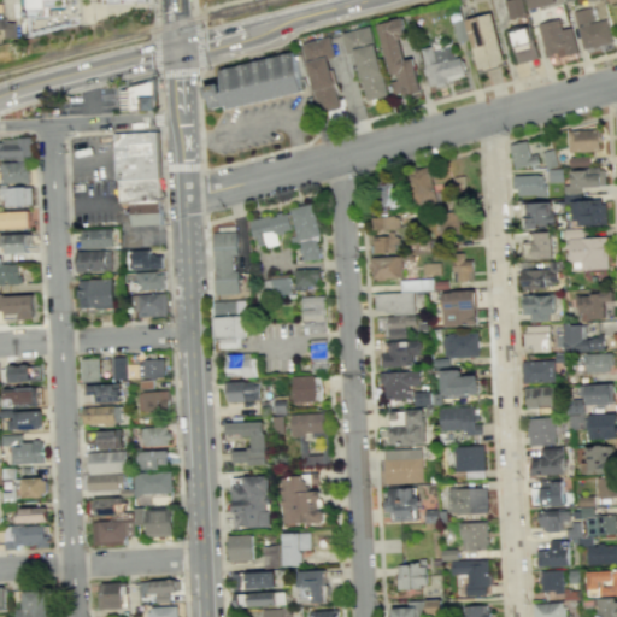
[(27,0),(28,17),(51,17),(51,9),(53,9),(68,9),(66,0),(27,0)]
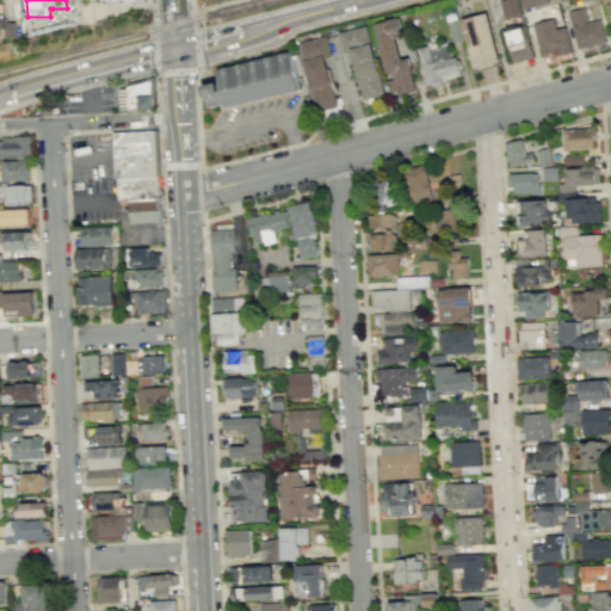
[(498,0),(516,0),(520,16),(504,20),(498,0)]
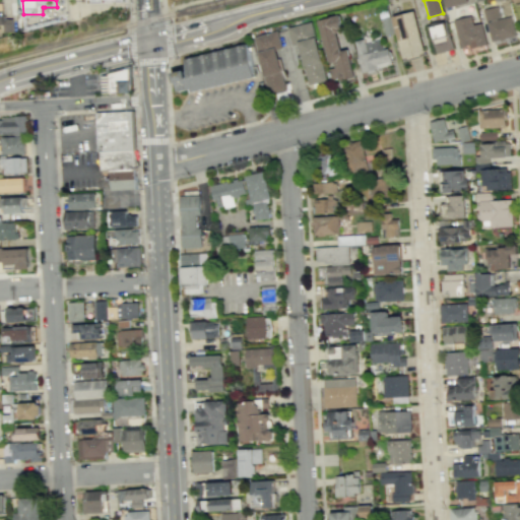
[(482,10),(496,6),(499,17),(485,21),(482,10)]
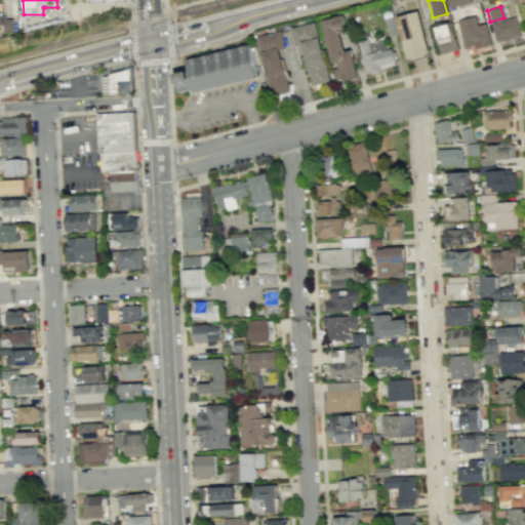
[(417,11),(429,55),(406,62),(395,17),(417,11)]
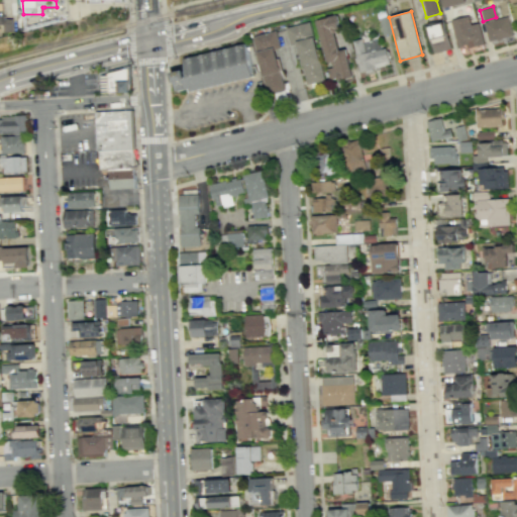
[(351,78),(336,82),(336,79),(328,81),(325,70),(333,68),(332,63),(326,64),(315,21),(336,15),(339,29),(333,31),(338,52),(344,49),(351,78)]
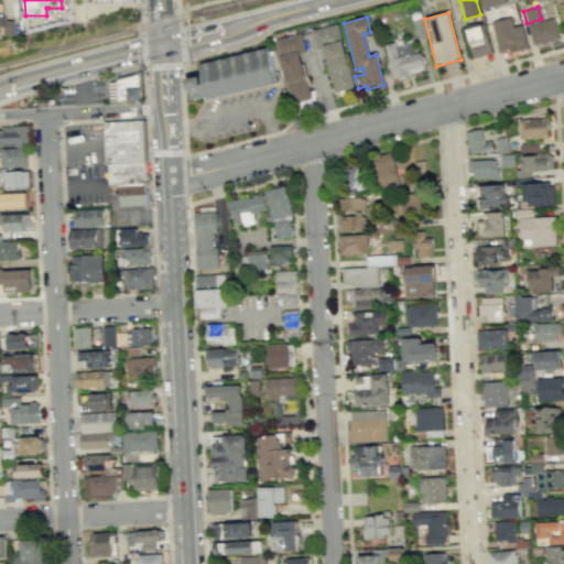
[(0,18),(4,18),(4,21),(13,20),(14,33),(4,34),(4,26),(0,26),(0,18)]
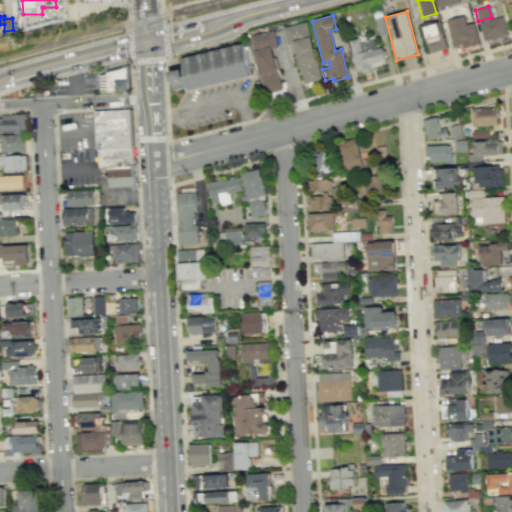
[(383,16),(387,33),(379,35),(375,18),(383,16)]
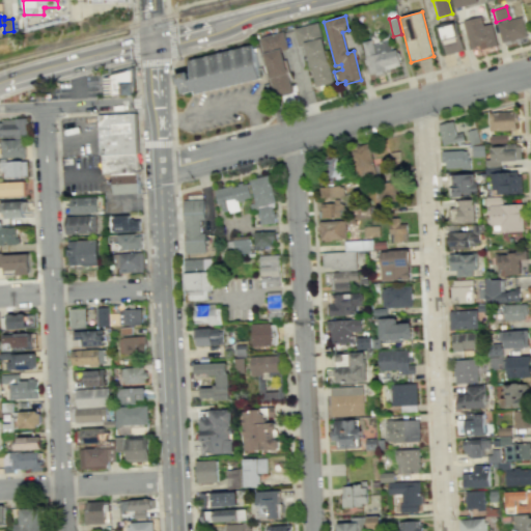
[(462,21),(480,17),(482,25),(491,23),(497,45),(478,50),(478,47),(470,49),(462,21)]
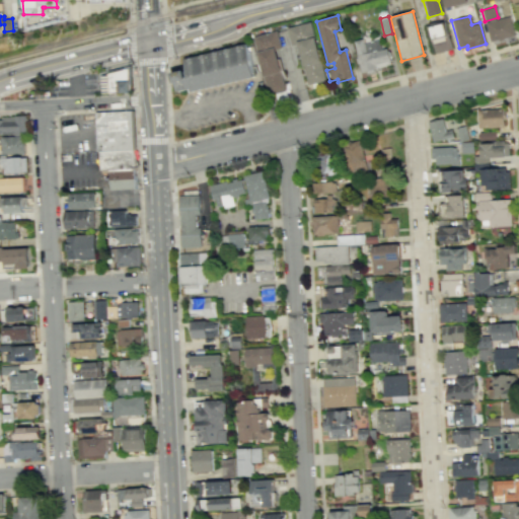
[(485,22),(509,16),(514,35),(490,42),(485,22)]
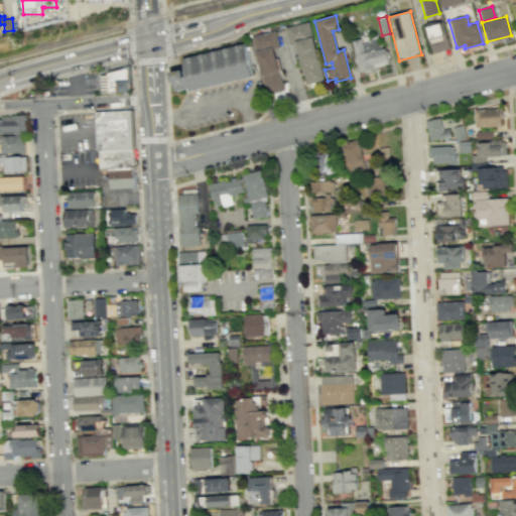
[(284,27),(308,21),(324,81),(305,85),(294,44),(289,45),(284,27)]
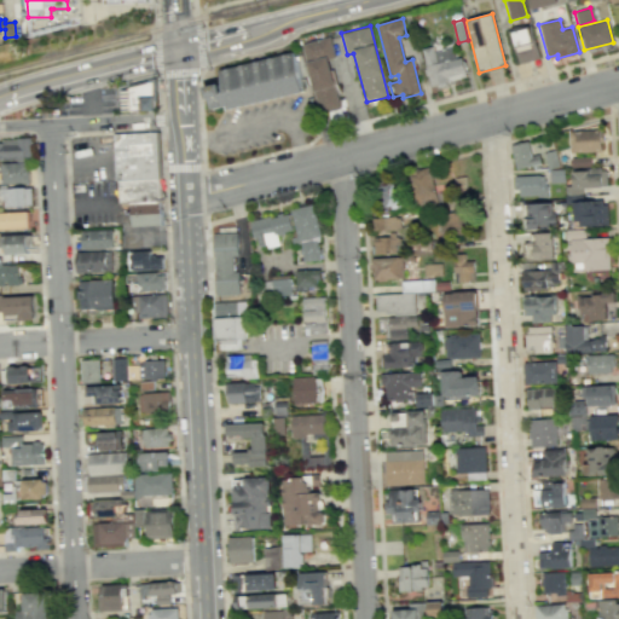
[(509,29),(525,25),(525,29),(531,27),(539,58),(518,64),(509,29)]
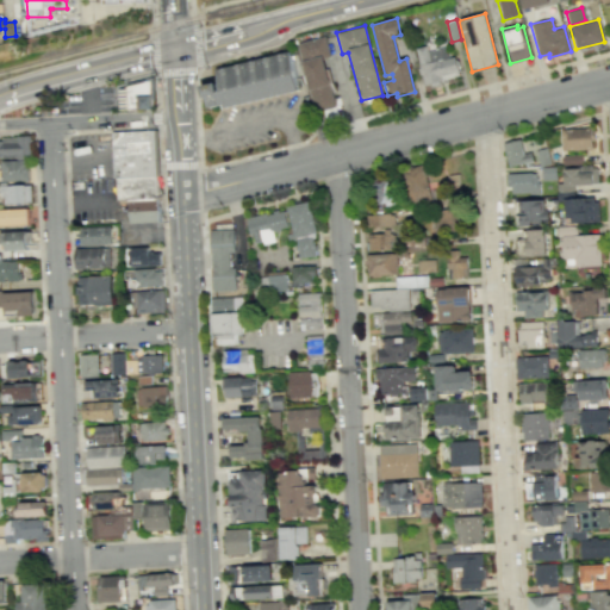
[(324,36),(330,57),(322,58),(335,106),(315,112),(297,44),(324,36)]
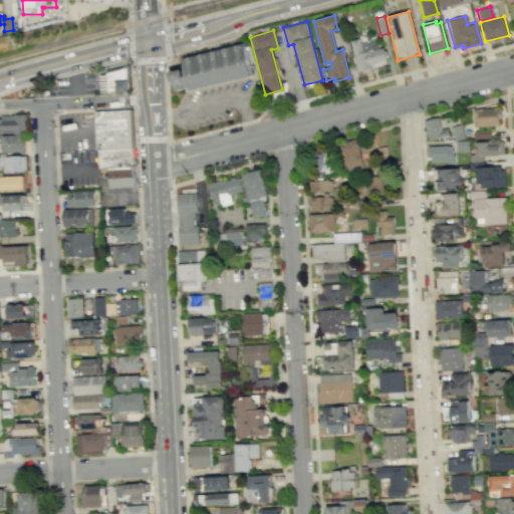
[(356,72),(354,63),(353,63),(351,57),(353,57),(349,41),(359,38),(360,43),(376,39),(378,49),(382,48),(387,64),(371,67),(372,68),(356,72)]
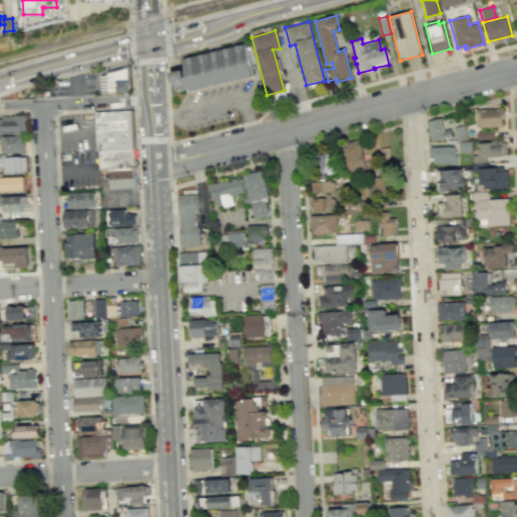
[(191,95),(255,80),(246,44),(183,60),(185,71),(174,74),(179,93),(190,90),(191,95)]
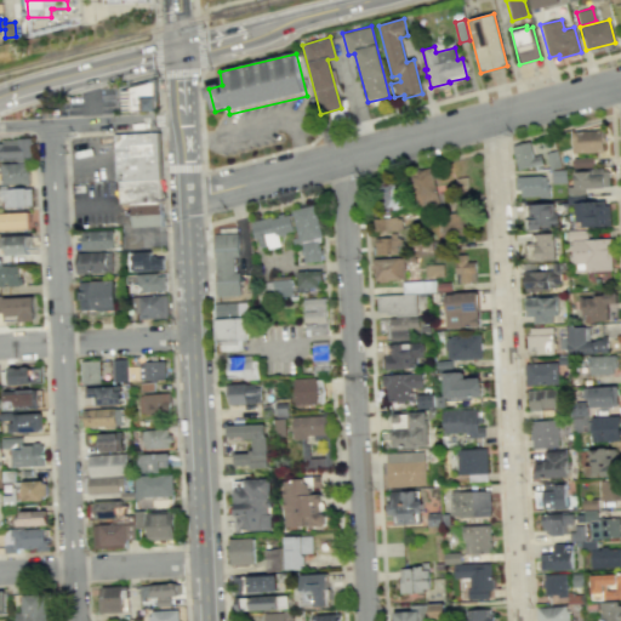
[(119,90),(127,89),(127,86),(155,79),(157,95),(153,95),(154,113),(120,113),(119,90)]
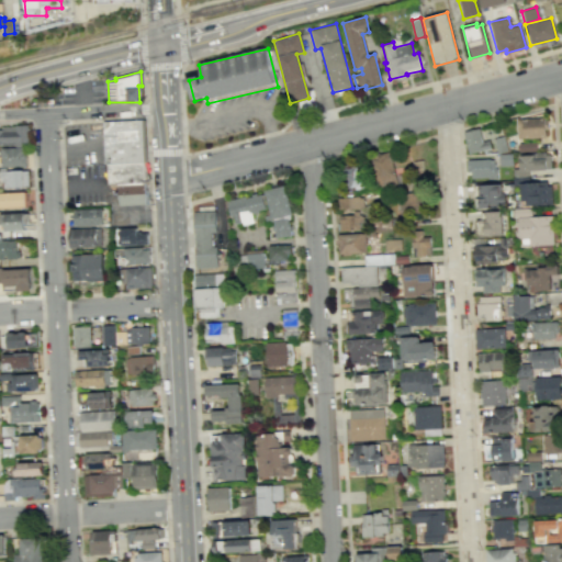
[(516,119),(517,138),(546,136),(544,117),(516,119)]
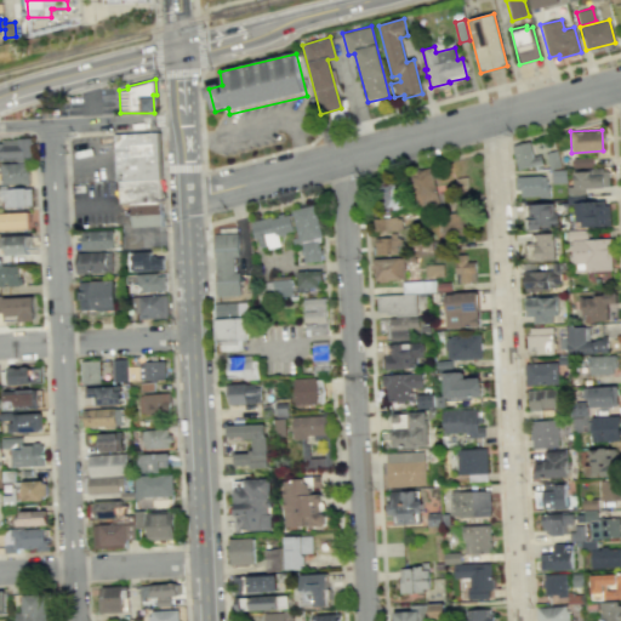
[(159,134),(115,135),(118,181),(120,181),(161,178),(159,134)]
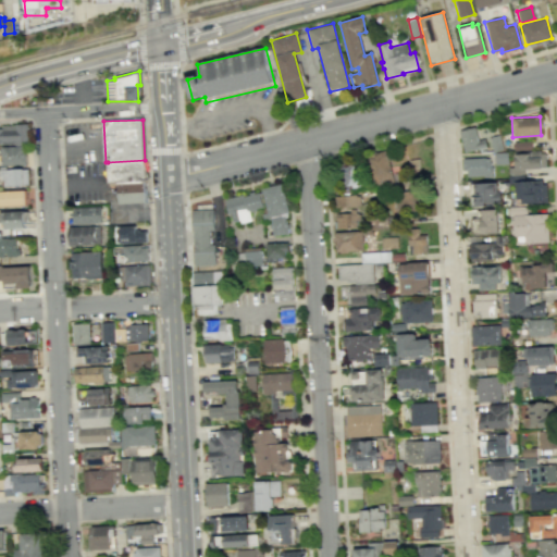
[(29,145),(28,124),(16,125),(16,126),(4,127),(3,128),(0,128),(0,144),(17,144),(17,146),(23,145),(29,145)]
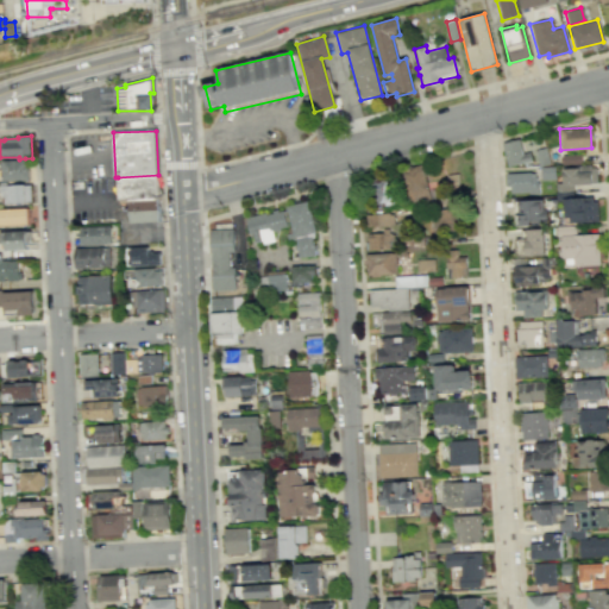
[(520,138),(502,143),(508,165),(523,162),(523,164),(533,162),(531,150),(523,152),(520,138)]
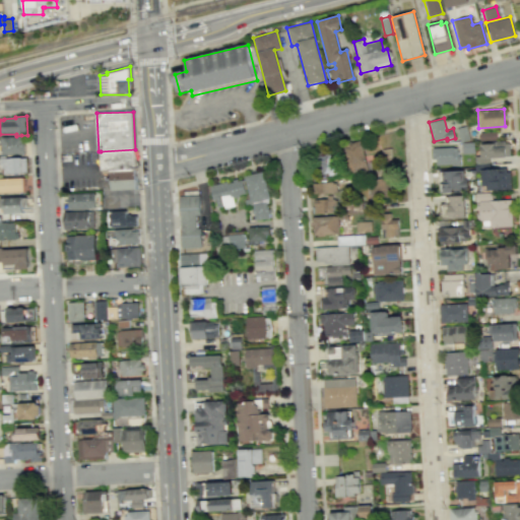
[(456,128),(460,142),(469,139),(465,125),(456,128)]
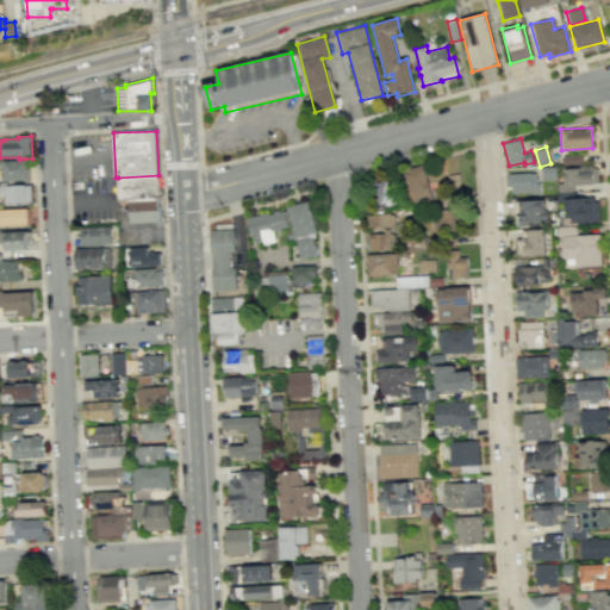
[(583,154),(562,155),(562,165),(583,163),(583,154)]
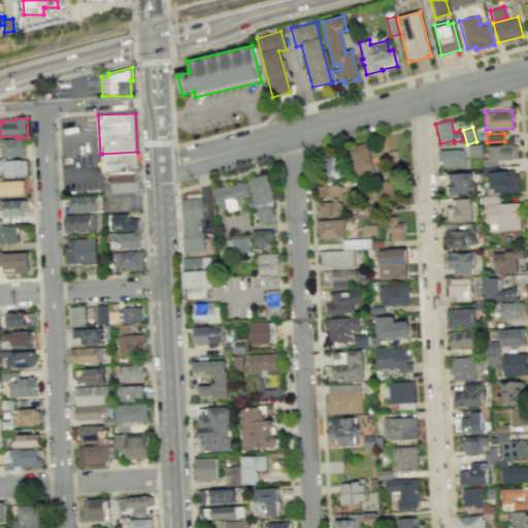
[(3,158),(27,157),(26,138),(2,139),(3,158)]
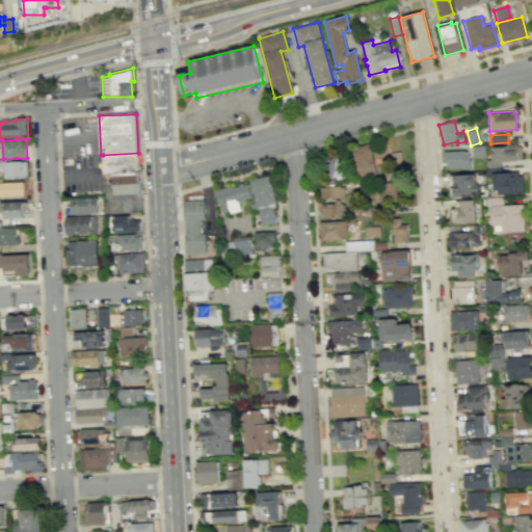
[(516,143),(490,144),(491,159),(485,159),(486,167),(501,166),(501,162),(517,161),(517,159),(522,159),(521,147),(517,147),(516,143)]
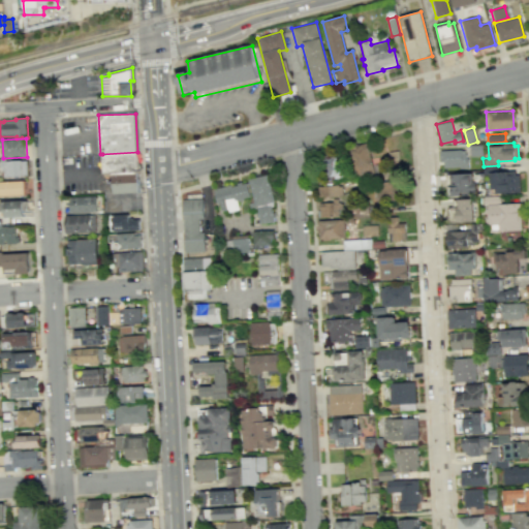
[(366,144),(372,166),(358,169),(351,147),(366,144)]
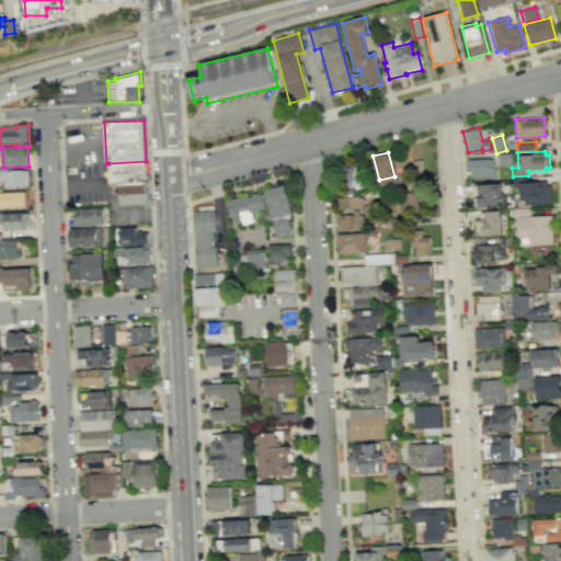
[(497,152),(497,165),(512,164),(512,152),(497,152)]
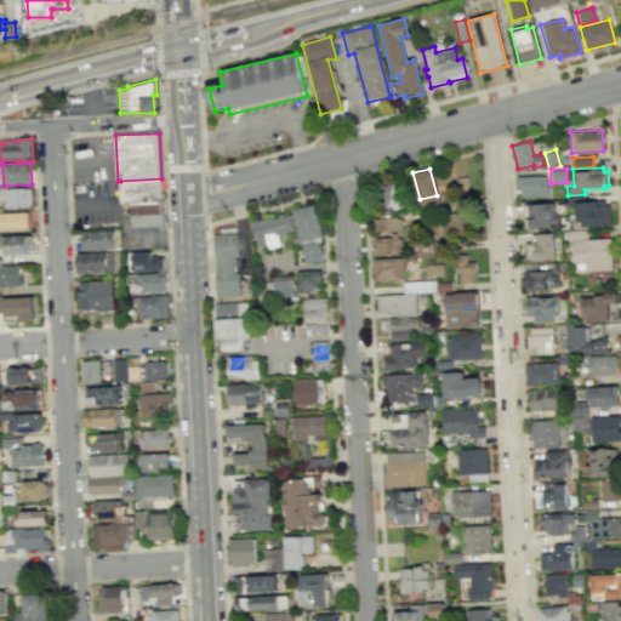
[(516,176),(516,189),(519,189),(520,199),(551,199),(551,183),(548,183),(548,178),(546,178),(546,176),(541,176),(541,175),(516,176)]
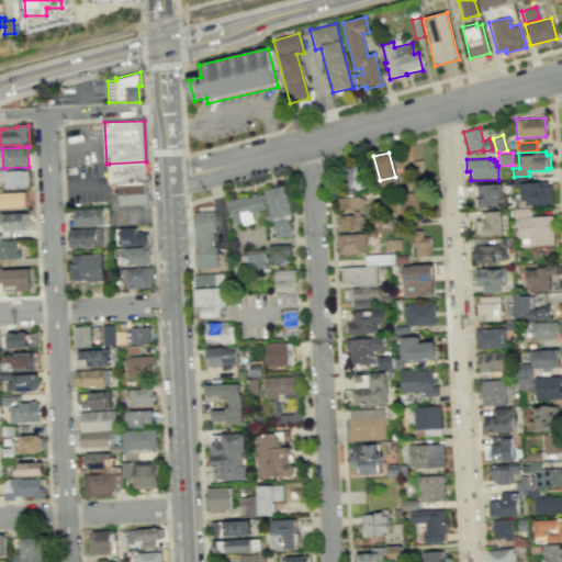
[(109,164),(110,184),(119,184),(147,183),(146,161),(109,164)]
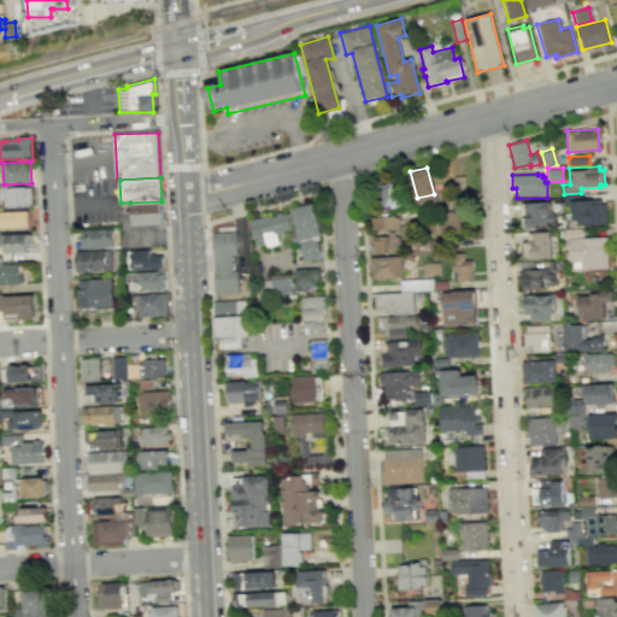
[(399,201),(394,180),(377,183),(383,206),(389,205),(389,207),(398,205),(397,203),(399,201)]
